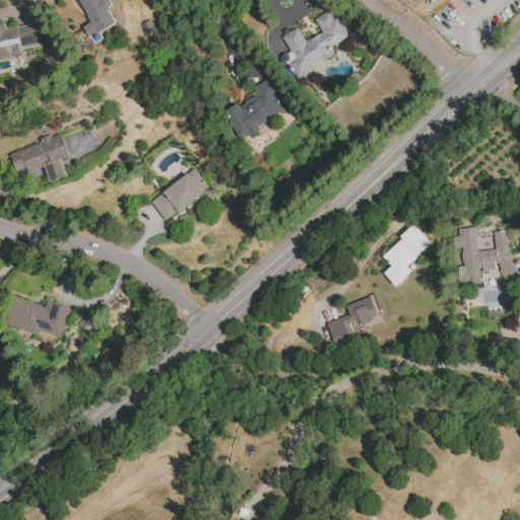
[(100,33),(116,23),(108,8),(112,6),(109,0),(78,0),(90,22),(83,26),(93,44),(103,39),(100,33)]
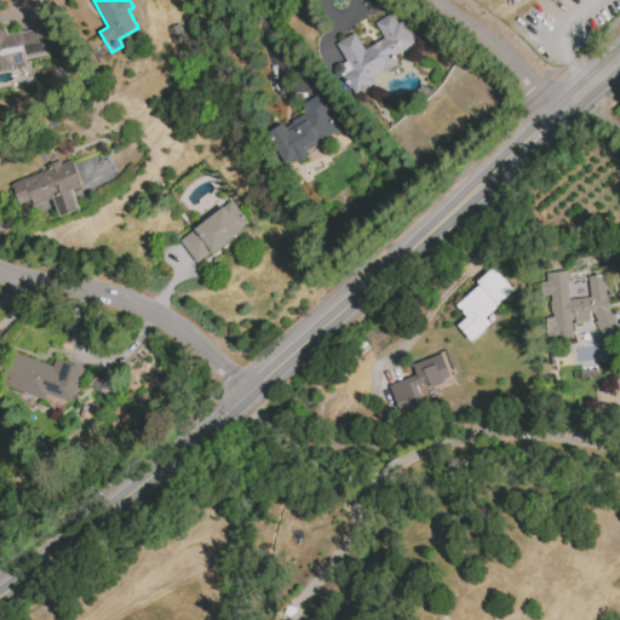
[(413,45),(395,11),(374,23),(384,39),(363,50),(355,33),(336,42),(346,63),(339,67),(354,95),(375,82),(373,78),(399,64),(394,56),(413,45)]
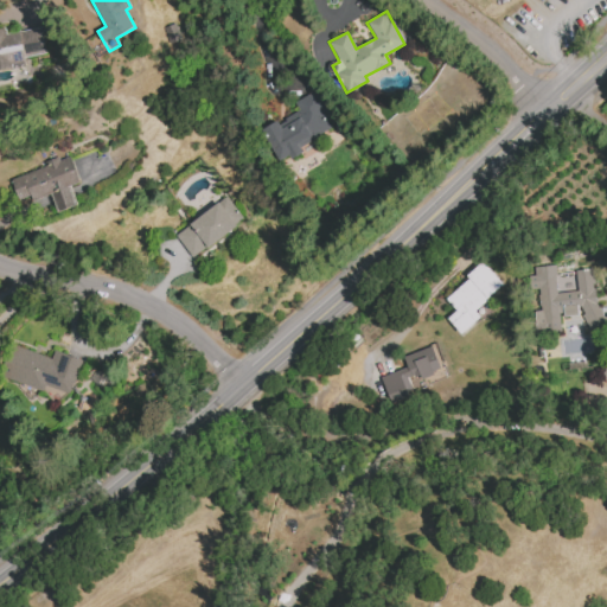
[(0,70),(25,66),(24,57),(46,53),(43,29),(6,33),(5,29),(0,29),(0,70)]
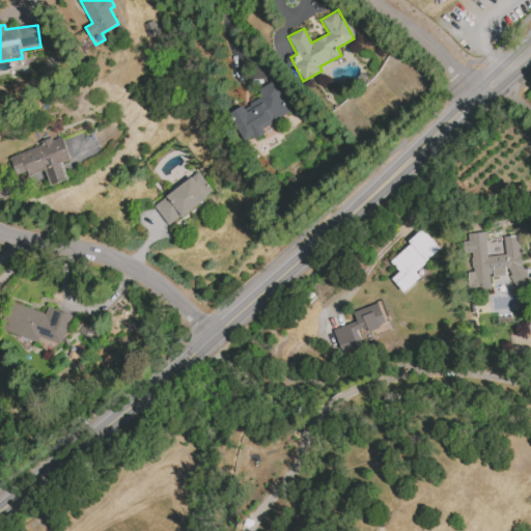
[(262,128),(290,114),(282,99),(286,96),(278,79),(257,89),(261,98),(230,113),(245,143),(264,133),(262,128)]
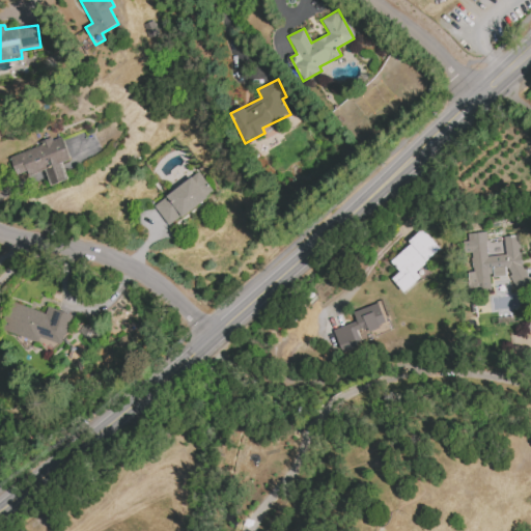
[(9,156),(17,177),(45,168),(51,186),(67,179),(61,163),(70,160),(62,137),(52,140),(53,140),(9,156)]
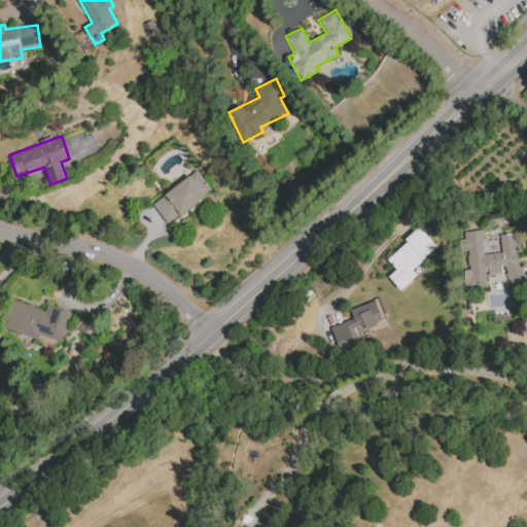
[(167,224),(212,191),(198,171),(152,204),(167,224)]
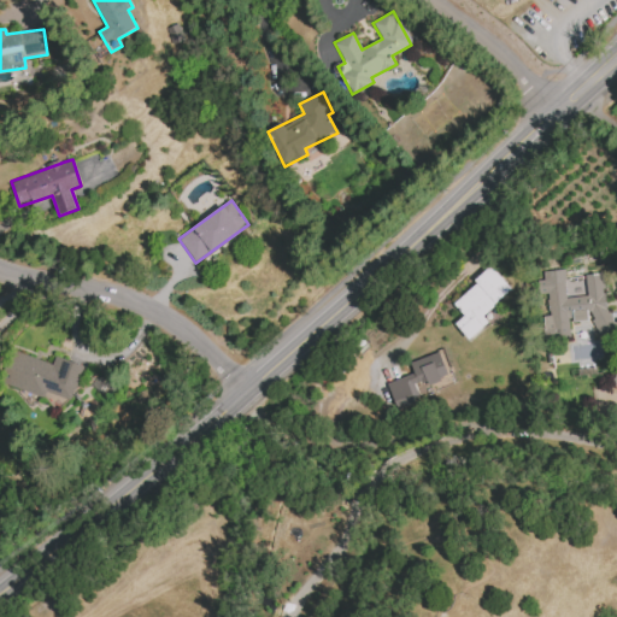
[(453,303),(463,313),(453,322),(469,339),(489,321),(483,315),(494,305),(493,304),(512,287),(491,263),(475,278),(476,282),(453,303)]
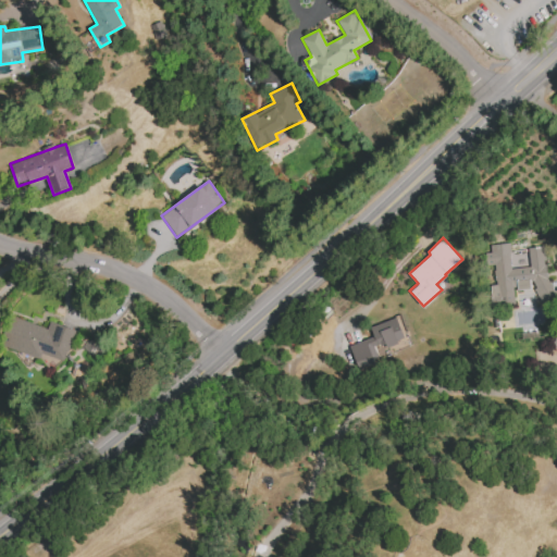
[(491,244),(492,251),(485,252),(486,265),(493,265),(495,283),(491,284),(492,294),(514,292),(512,287),(517,286),(517,291),(531,289),(531,285),(542,305),(556,296),(546,276),(545,271),(546,271),(546,263),(545,263),(544,260),(545,260),(544,246),(528,248),(530,267),(510,269),(509,252),(511,252),(510,242),(491,244)]
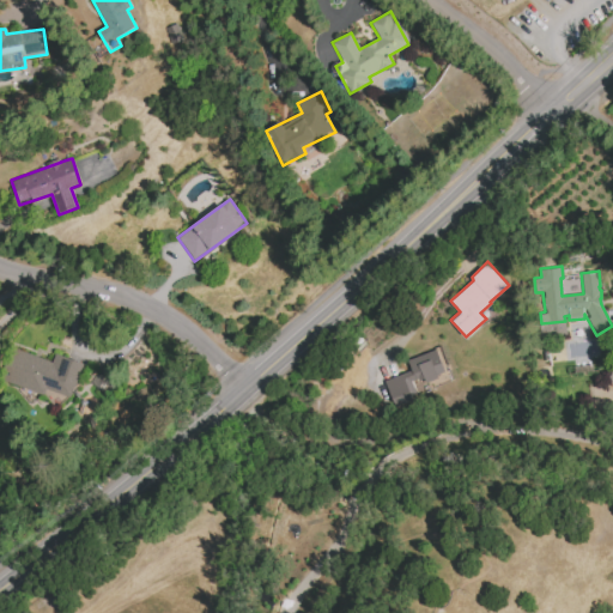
[(43,395),(46,390),(72,398),(83,363),(54,353),(52,362),(11,349),(0,381),(43,395)]
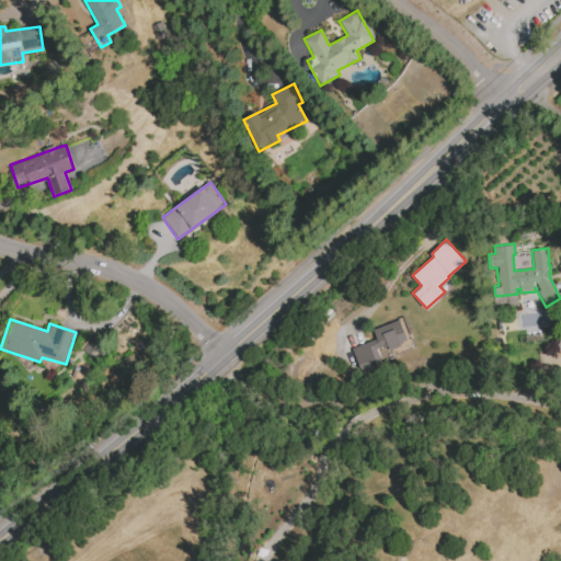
[(352,348),(361,370),(375,365),(374,361),(379,358),(375,347),(379,345),(381,348),(388,346),(389,351),(401,345),(400,343),(408,341),(399,319),(373,330),(376,339),(352,348)]
